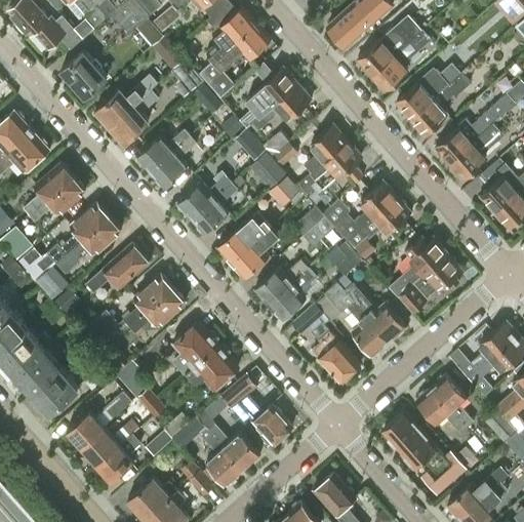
[(62,16),(52,25),(31,0),(18,0),(7,10),(19,25),(19,28),(23,32),(27,33),(29,35),(37,28),(51,45),(59,39),(70,50),(82,39),(73,30),(62,16)]
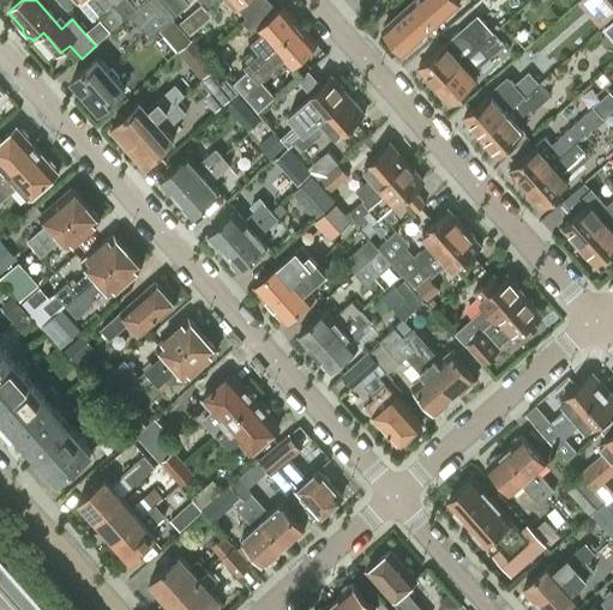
[(113,11),(103,0),(74,0),(78,4),(82,0),(90,0),(106,17),(100,22),(108,34),(121,22),(113,11)]
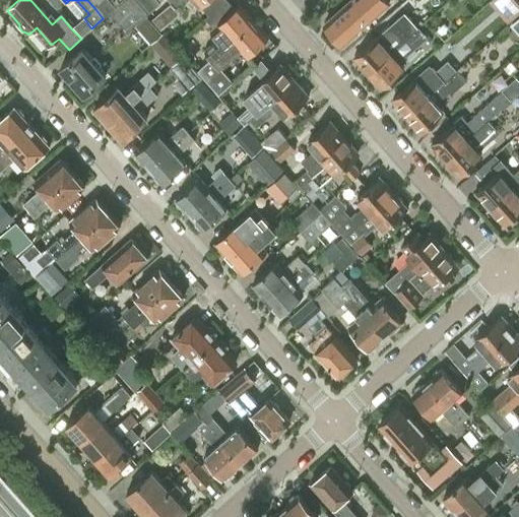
[(87,0),(95,9),(105,18),(115,9),(106,0),(87,0)]
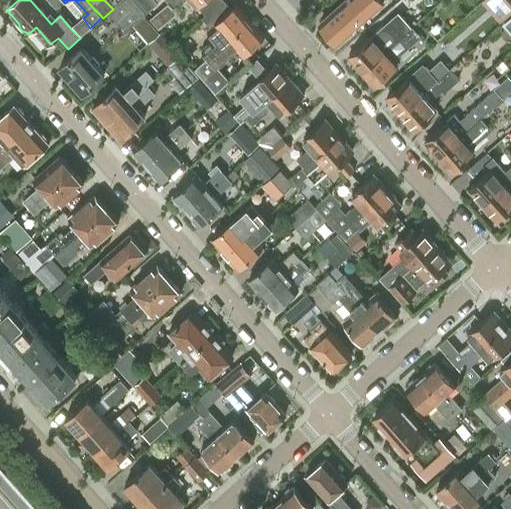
[(124,35),(145,17),(130,0),(124,0),(107,15),(124,35)]
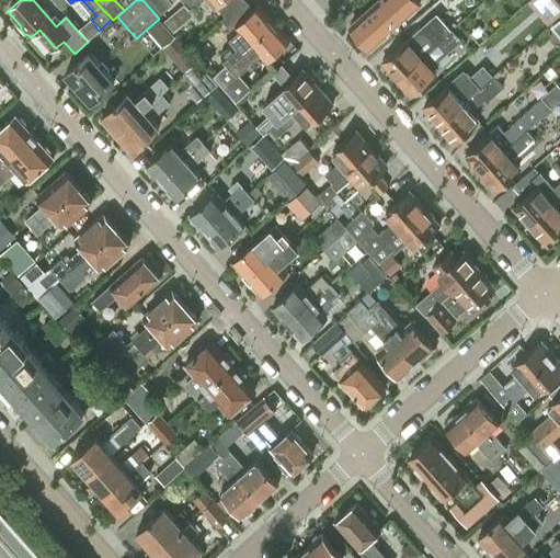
[(146,0),(160,15),(171,6),(166,0),(146,0)]
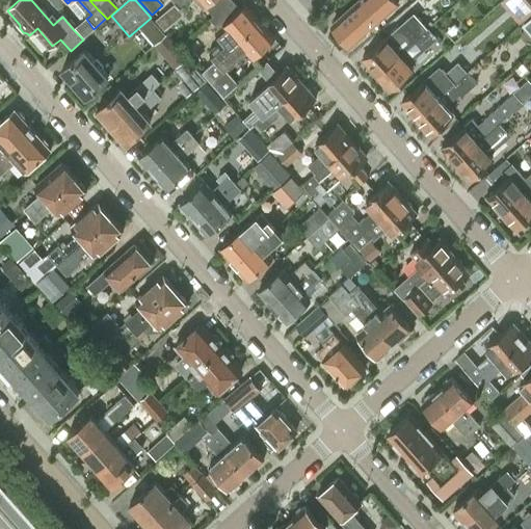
[(229,0),(181,0),(175,6),(155,23),(168,38),(179,29),(174,23),(186,12),(183,8),(192,0),(196,0),(213,18),(214,19),(232,3),(229,0)]
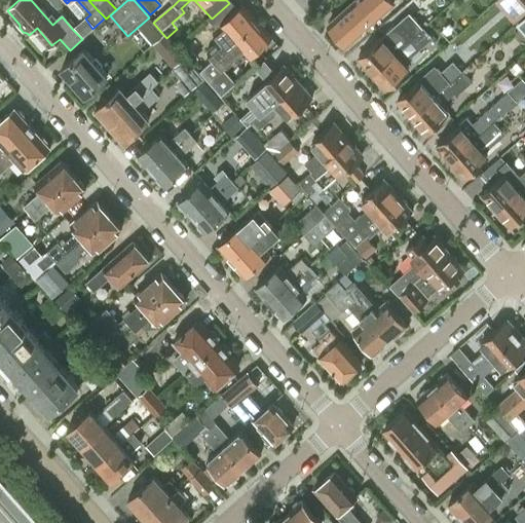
[(355,0),(328,26),(345,46),(372,23),(395,3),(391,0),(355,0)]
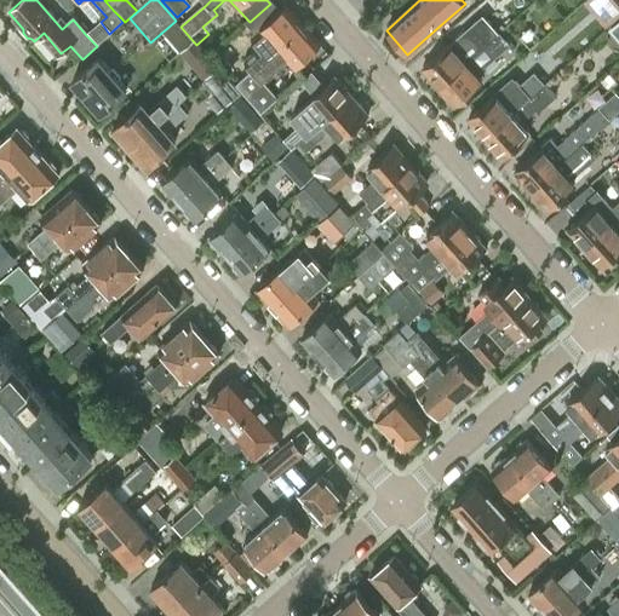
[(285,9),(279,13),(270,4),(250,22),(248,21),(244,24),(253,35),(250,39),(258,50),(242,64),(250,73),(251,74),(303,29),(285,9)]
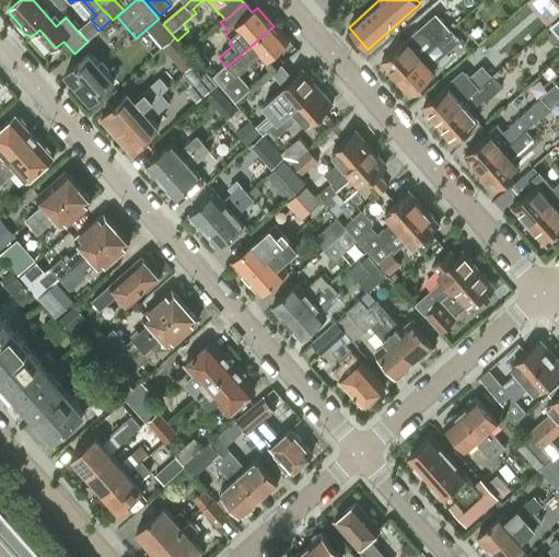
[(91,20),(78,32),(88,42),(99,31),(91,20)]
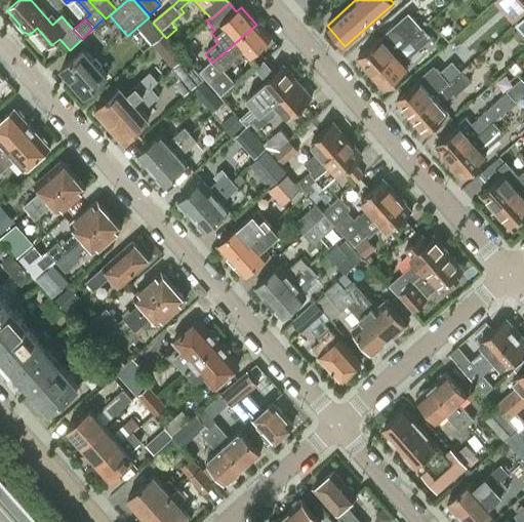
[(370,75),(421,31),(410,18),(389,37),(393,42),(387,48),(378,40),(357,59),(361,64),(363,69),(367,72),(370,75)]
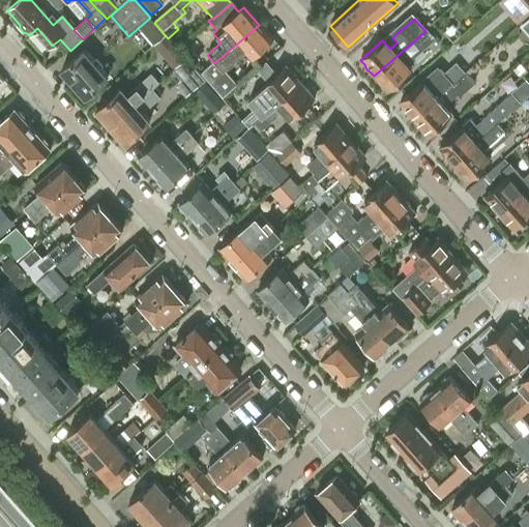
[(200,74),(222,98),(236,86),(224,71),(244,54),(250,61),(272,40),(259,25),(214,63),(213,62),(204,70),(200,74)]
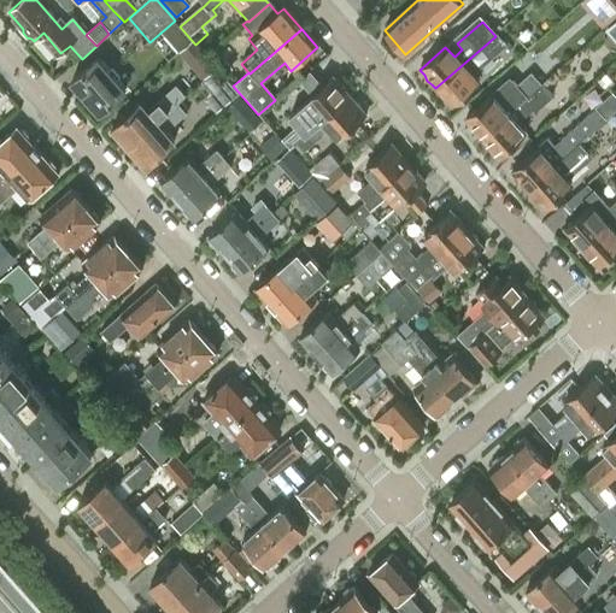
[(469,74),(503,45),(496,36),(435,88),(439,92),(441,98),(446,100),(452,106),(477,83),(469,74)]
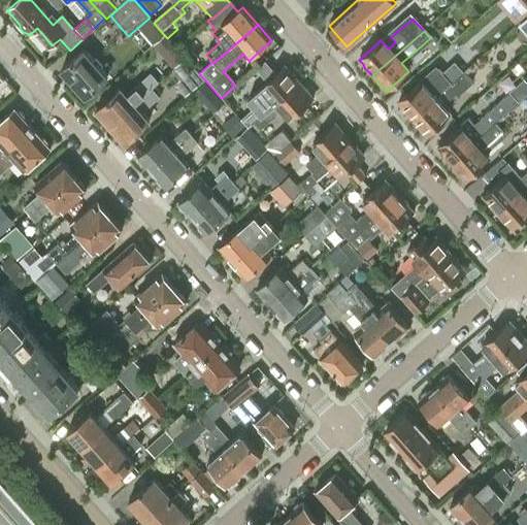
[(173,69),(184,61),(163,36),(154,44),(173,69)]
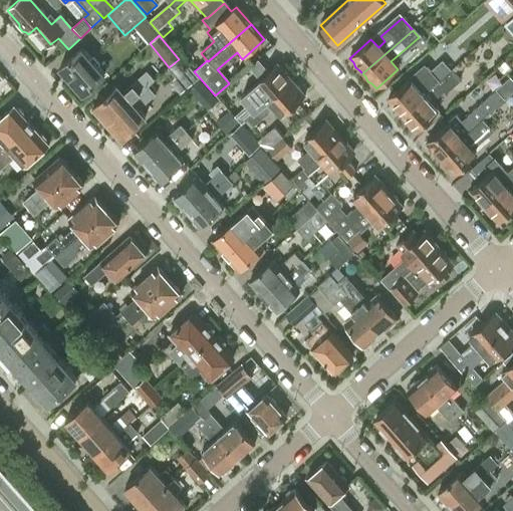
[(82,95),(103,76),(80,50),(59,69),(82,95)]
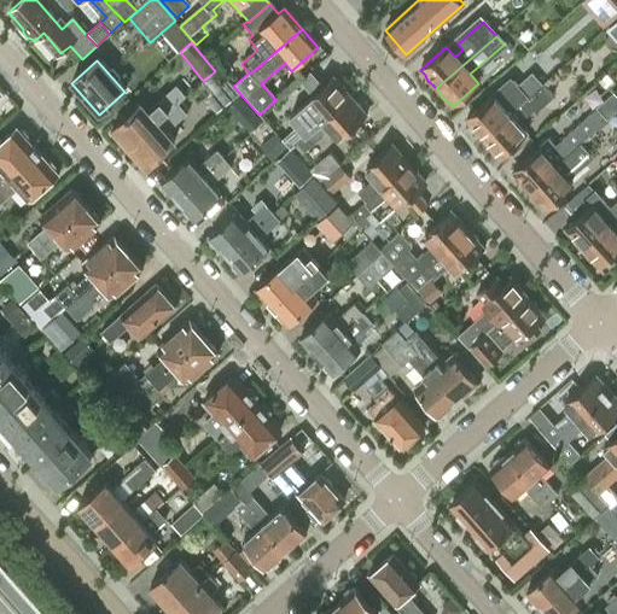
[(215,71),(203,81),(214,92),(225,82),(215,71)]
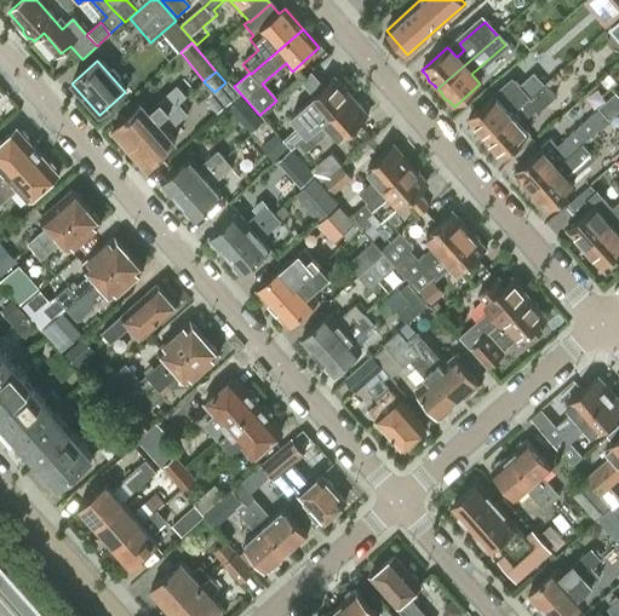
[(230,72),(224,78),(229,84),(233,87),(234,86),(239,82),(230,72)]
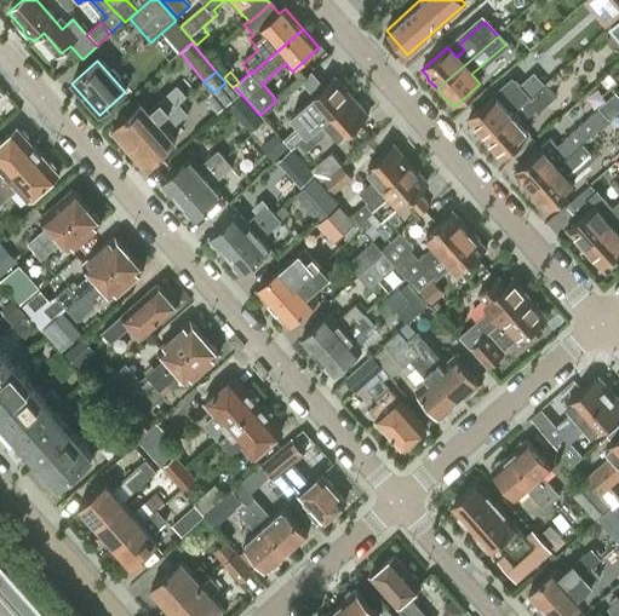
[(310,73),(299,82),(307,91),(317,81),(310,73)]
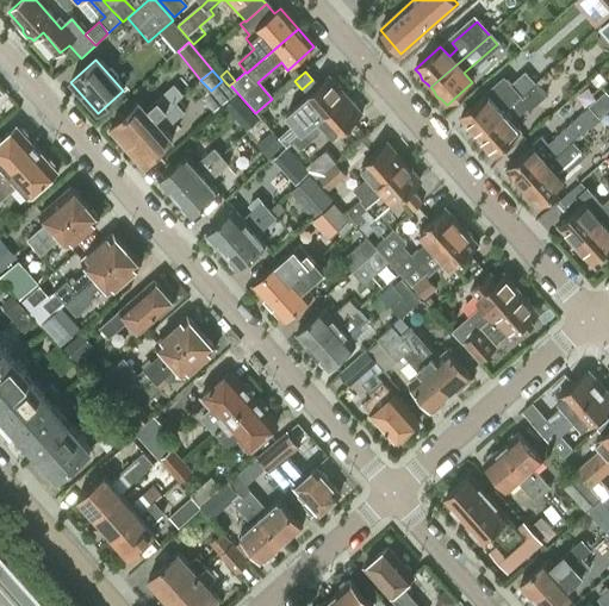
[(534,87),(533,85),(523,74),(508,87),(503,81),(459,119),(464,125),(466,130),(472,133),(476,138),(534,87)]
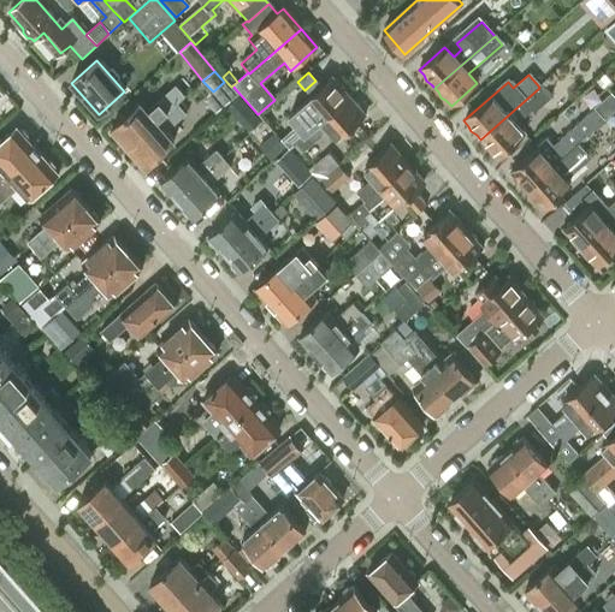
[(297,128),(282,140),(290,149),(294,147),(348,99),(343,94),(341,88),(337,87),(331,79),(305,102),(289,117),(297,128)]
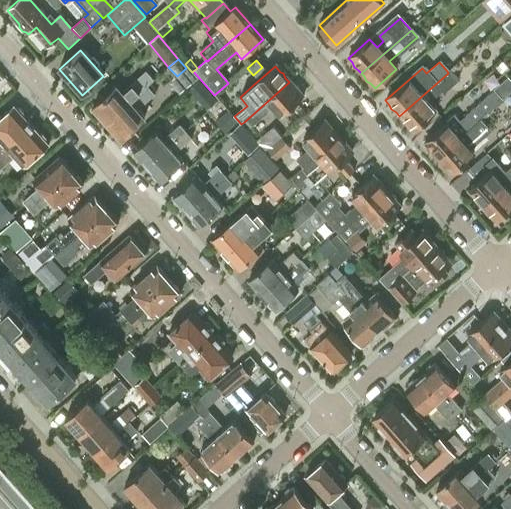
[(182,91),(197,78),(192,72),(189,69),(174,82),(182,91)]
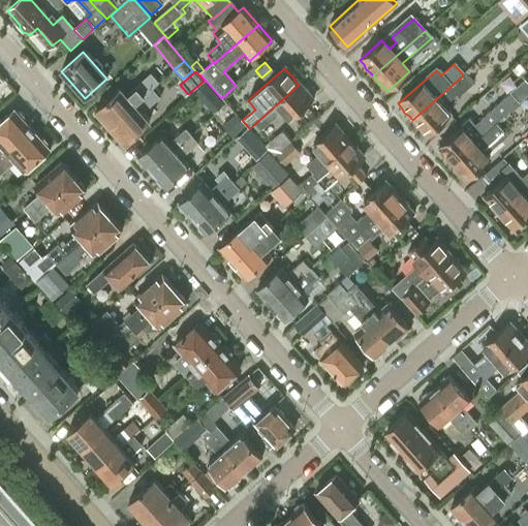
[(98,113),(96,115),(103,123),(105,121),(111,127),(152,91),(151,90),(157,85),(150,75),(126,96),(120,89),(96,111),(98,113)]
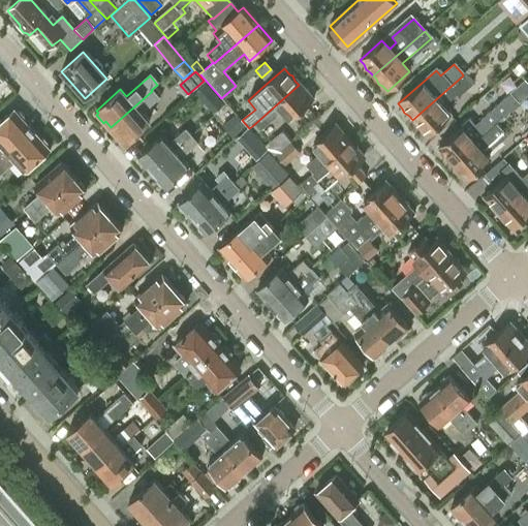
[(461,94),(472,85),(463,75),(412,120),(415,123),(417,128),(423,131),(427,135),(449,116),(441,107),(456,94),(461,94)]
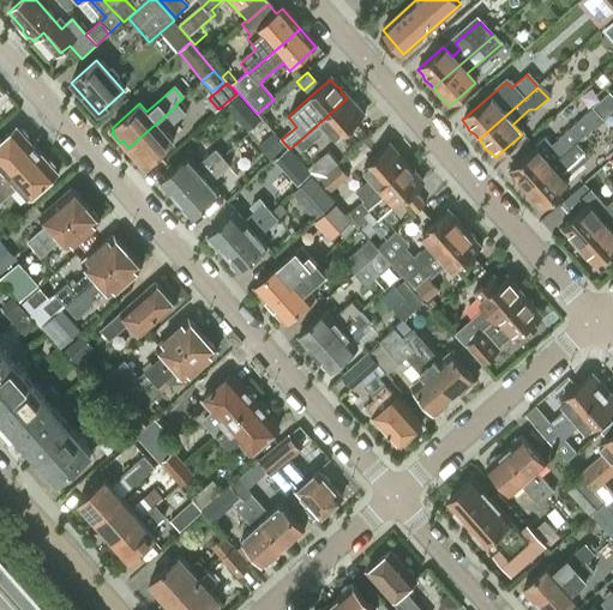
[(259,122),(238,98),(227,108),(248,132),(259,122)]
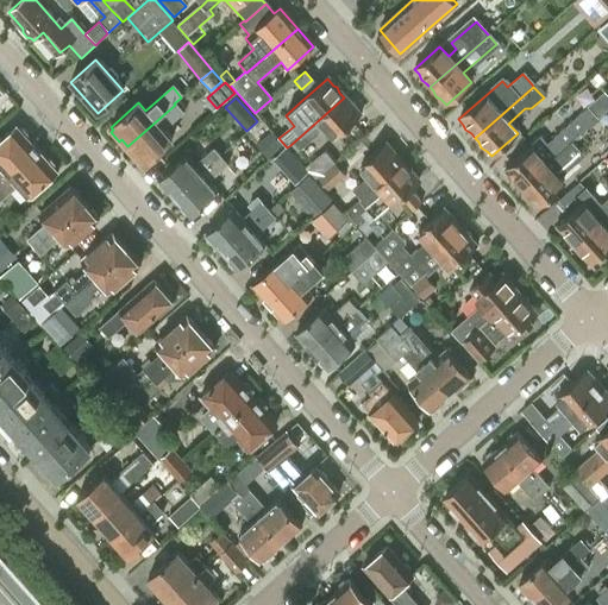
[(353,105),(348,101),(344,98),(290,145),(298,153),(326,128),(334,138),(361,115),(356,111),(353,105)]
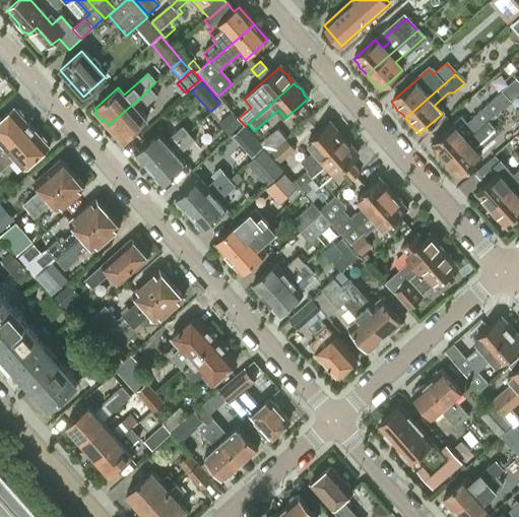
[(139,112),(156,97),(149,89),(109,125),(114,130),(112,132),(119,140),(121,139),(123,141),(146,120),(139,112)]
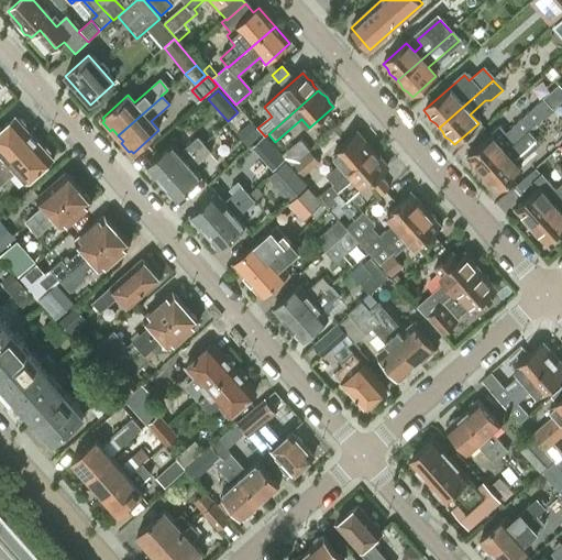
[(544,118),(552,111),(543,101),(510,130),(513,132),(507,138),(498,128),(465,157),(471,163),(473,167),(477,171),(481,175),(529,132),(528,132),(544,118)]
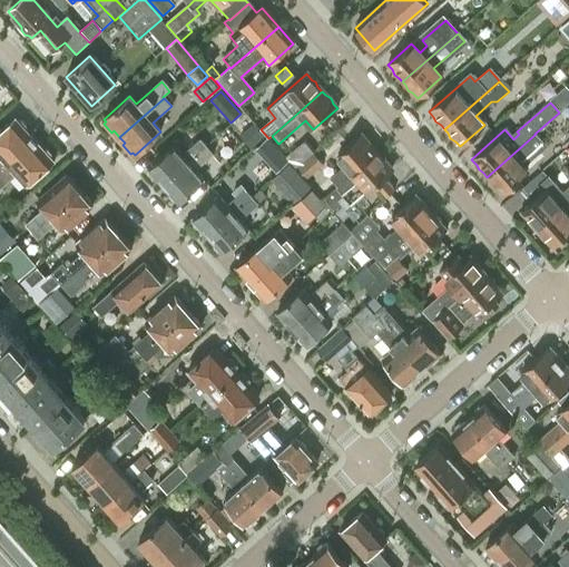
[(21,123),(18,123),(15,119),(0,132),(0,170),(33,140),(25,130),(26,127),(21,123)]
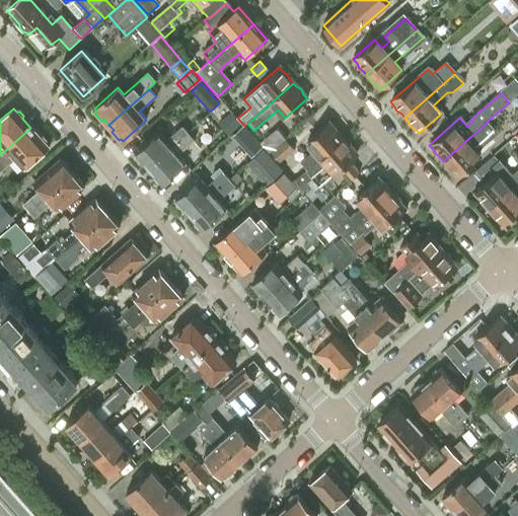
[(230,114),(218,125),(228,136),(240,126),(238,124),(230,114)]
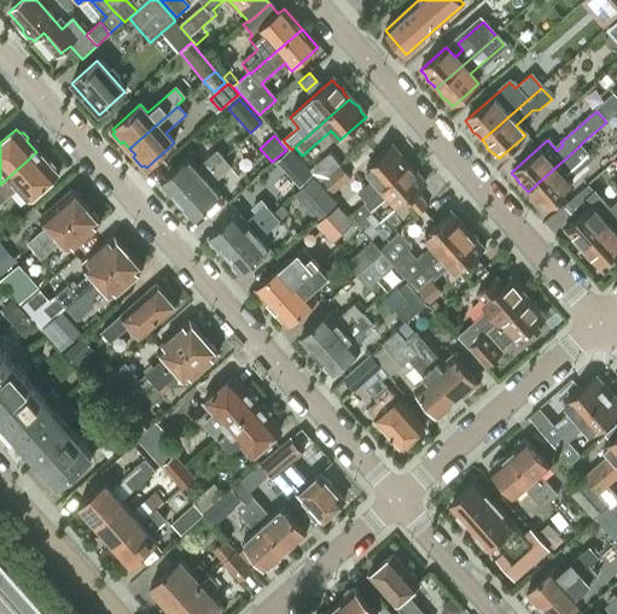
[(589,153),(588,155),(581,145),(528,192),(533,196),(535,202),(540,204),(545,210),(571,187),(562,177),(578,162),(582,165),(592,156),(589,153)]
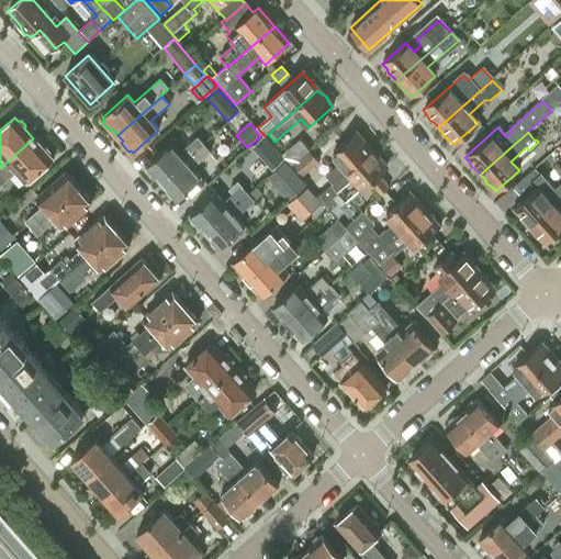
[(366,141),(360,138),(356,133),(332,154),(340,164),(325,177),(332,186),(371,151),(368,146),(366,141)]
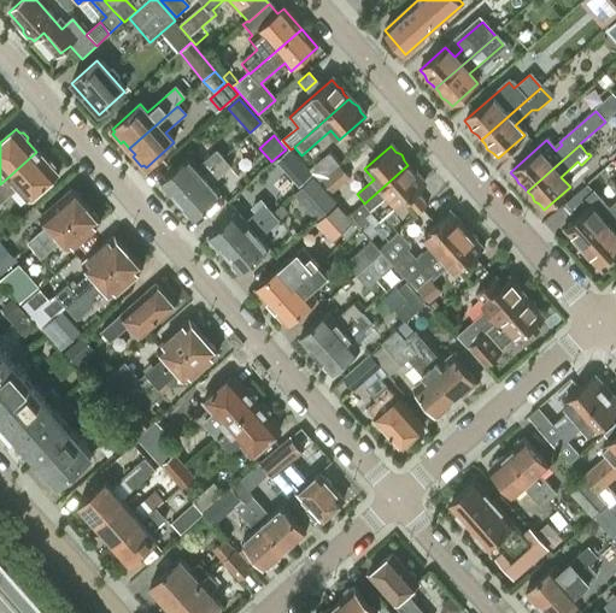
[(314,177),(309,172),(289,151),(274,164),(298,190),(314,177)]
